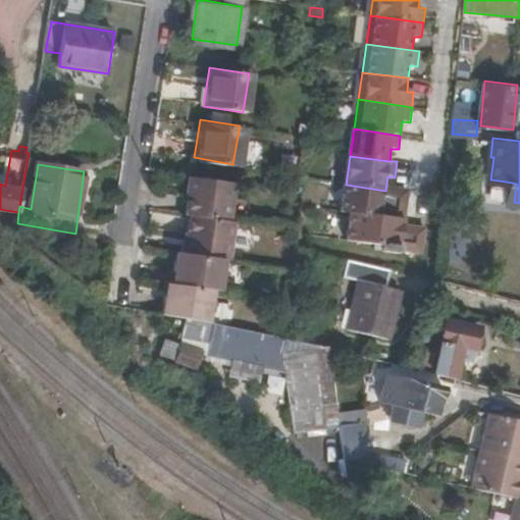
[(240,184),(196,177),(190,213),(195,214),(234,220),(240,184)]
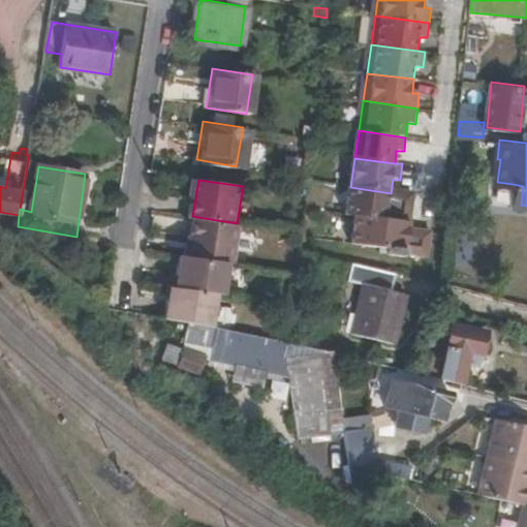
[(512,204),(521,205),(523,186),(513,184),(512,204)]
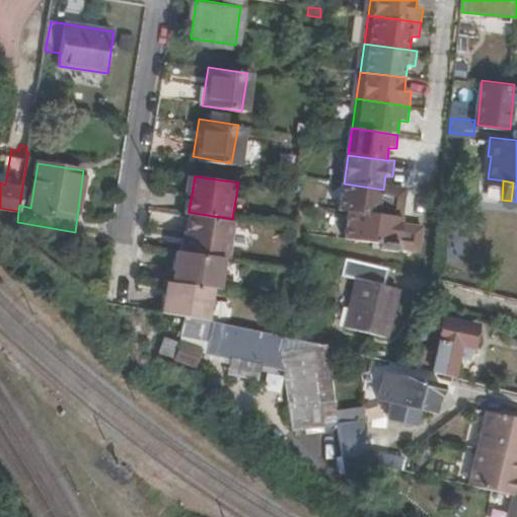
[(383,190),(344,183),(340,212),(350,214),(347,240),(381,245),(381,251),(398,253),(399,250),(421,252),(424,231),(402,228),(408,193),(383,190)]
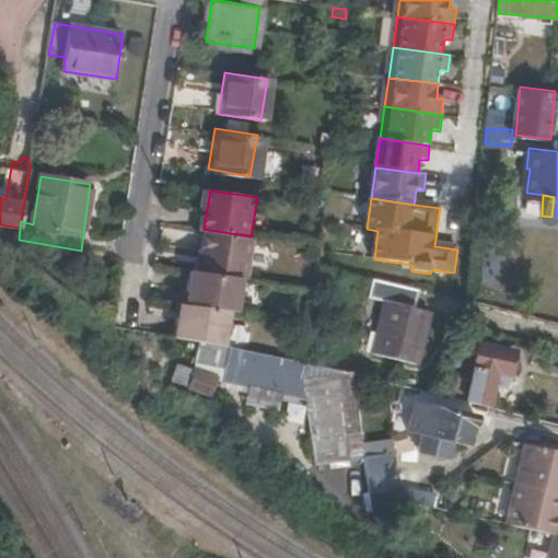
[(251,236),(209,230),(202,270),(244,277),(248,278),(255,237),(251,236)]
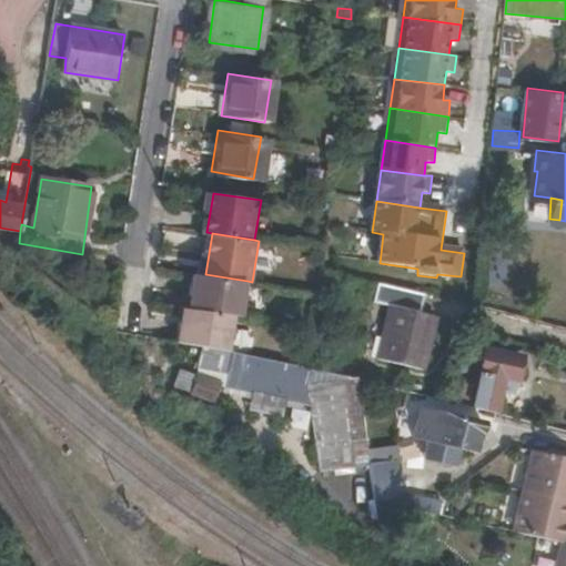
[(193,272),(188,305),(234,314),(242,315),(248,281),(205,274),(193,272)]
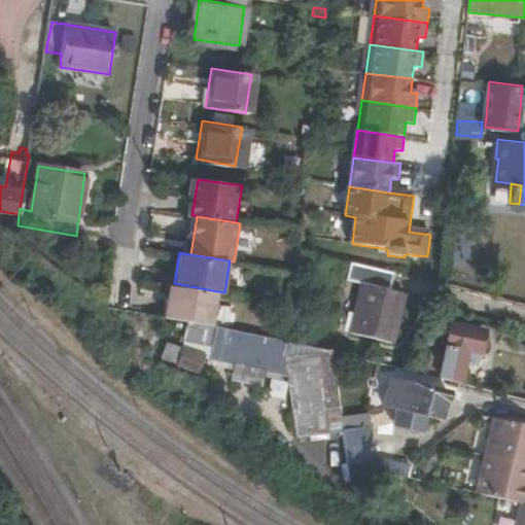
[(397,273),(352,263),(349,280),(364,284),(354,334),(396,344),(408,293),(393,290),(397,273)]
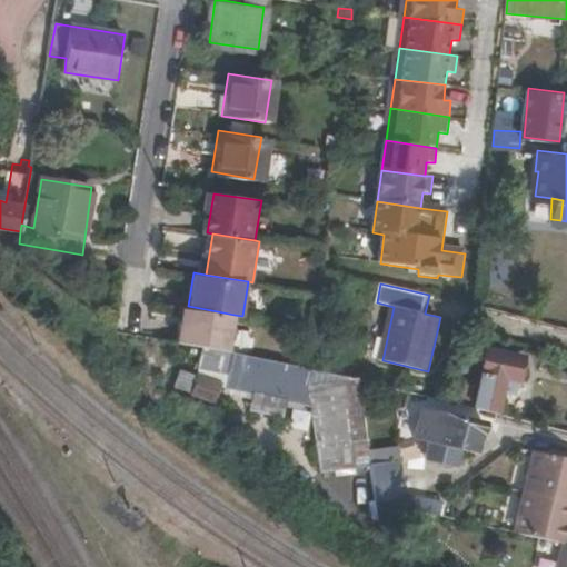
[(186,306),(178,342),(204,347),(228,351),(235,315),(188,306),(186,306)]
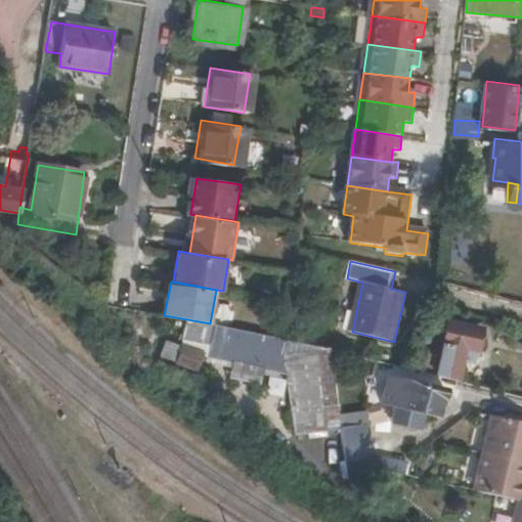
[(210,323),(187,319),(182,343),(204,349),(286,370),(295,432),(328,428),(318,370),(334,367),(332,353),(290,351),(291,340),(285,338),(210,323)]
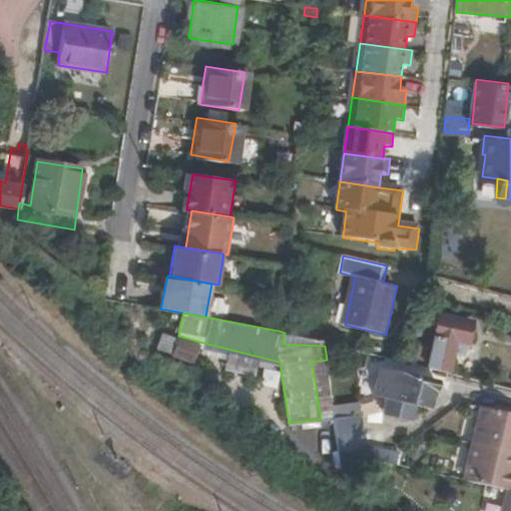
[(427,367),(448,372),(452,353),(455,340),(466,343),(470,321),(438,314),(427,367)]
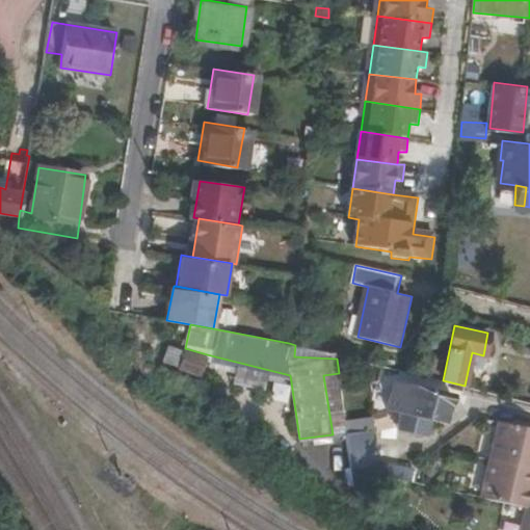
[(207,354),(185,348),(169,343),(165,359),(201,372),(207,354)]
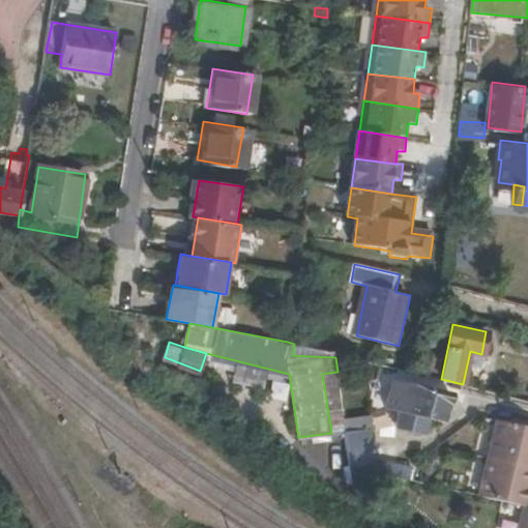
[(334,351),(294,344),(293,355),(335,357),(334,351)]
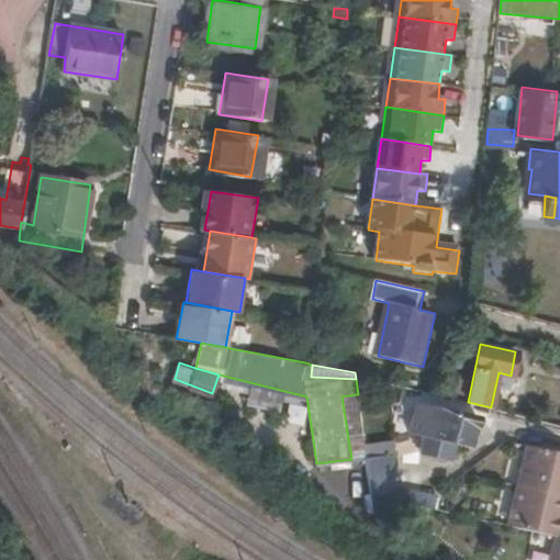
[(499,372),(495,387),(507,388),(511,376),(499,372)]
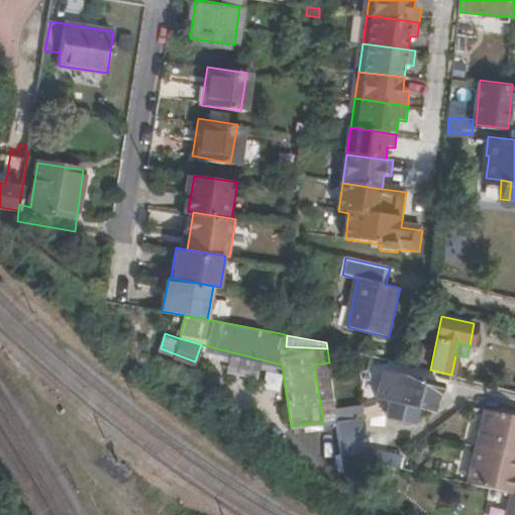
[(323,422),(337,419),(329,363),(314,365),(323,422)]
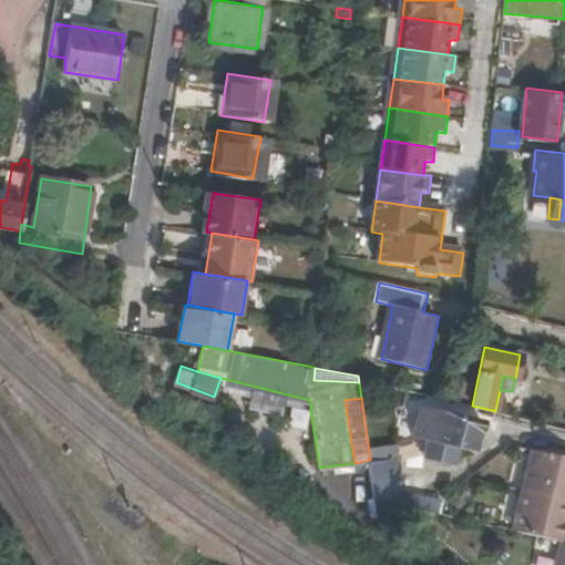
[(424,403),(418,434),(473,449),(476,432),(481,433),(484,421),(424,403)]
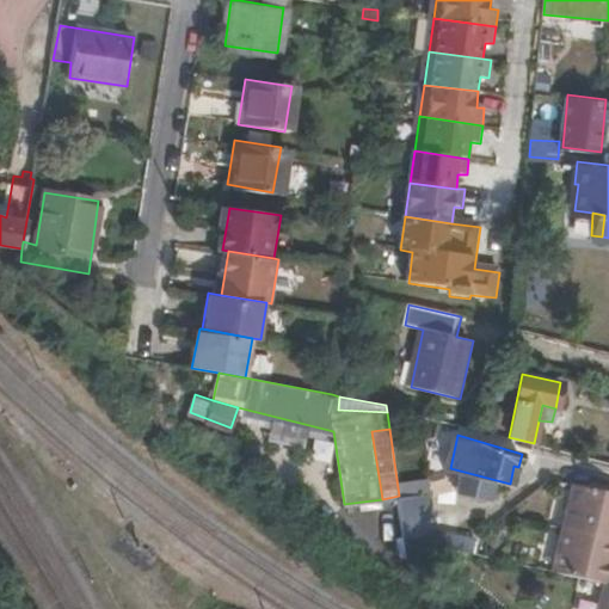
[(608,492),(574,484),(553,570),(604,580),(607,582),(608,574),(608,561),(606,561),(607,554),(608,554),(608,492)]
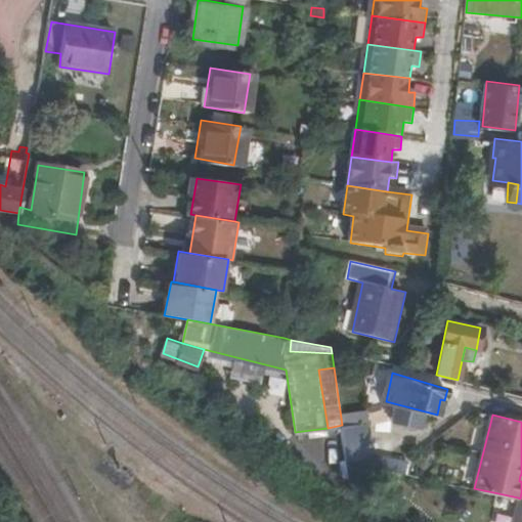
[(342,425),(346,459),(408,473),(410,461),(375,452),(368,420),(342,425)]
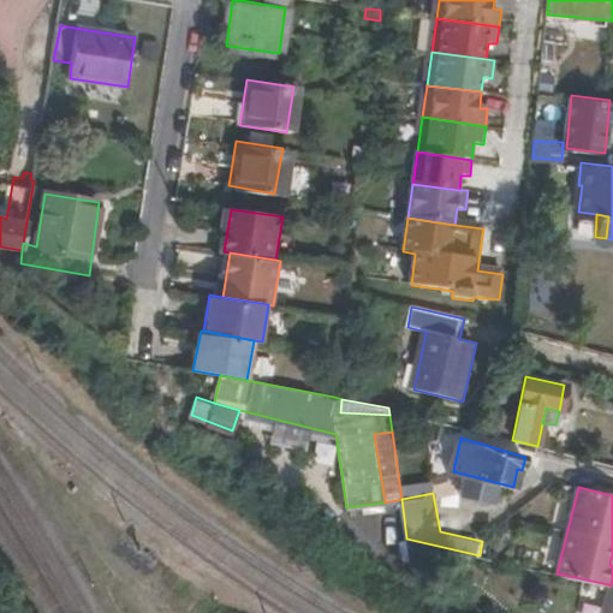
[(612,585),(611,585),(608,584),(601,612),(612,612),(612,585)]
